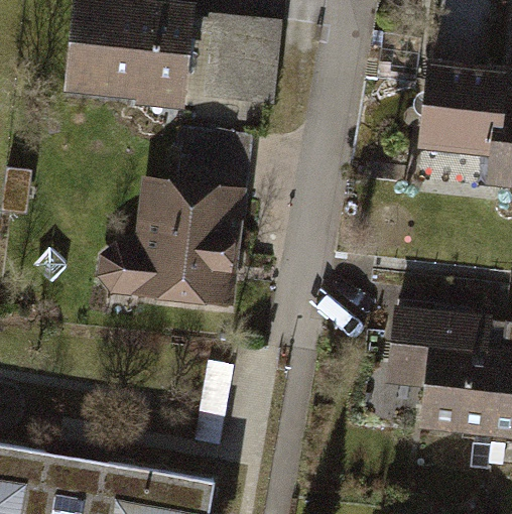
[(136,0),(74,0),(66,85),(180,96),(179,107),(195,109),(193,128),(241,133),(264,135),(275,24),(212,18),(212,20),(188,18),(189,10),(136,5),(136,0)]
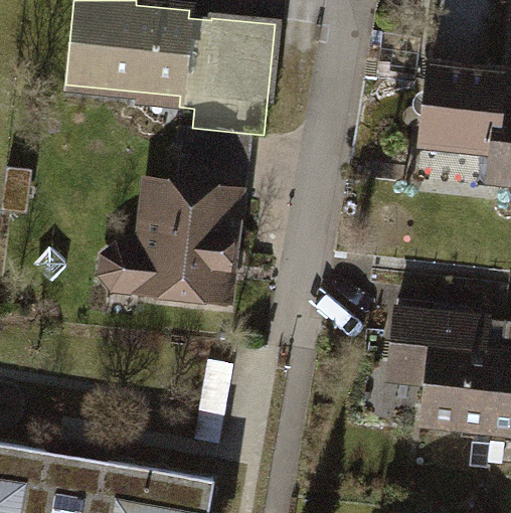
[(490,208),(510,210),(510,90),(434,81),(424,172),(493,179),(490,208)]
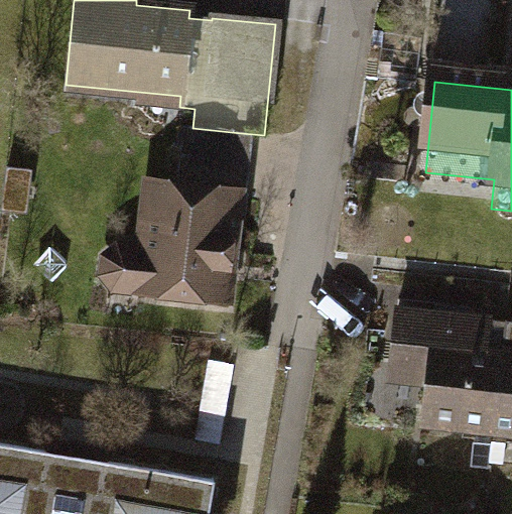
[(241,133),(193,128),(179,127),(174,187),(234,194),(241,133)]
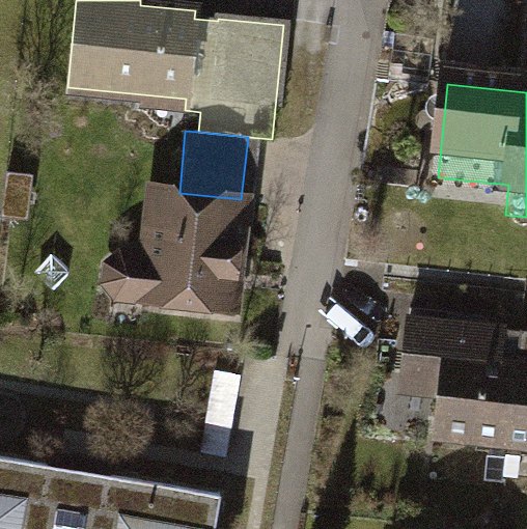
[(179,193),(154,190),(145,262),(120,259),(110,268),(108,283),(117,294),(141,296),(141,299),(229,308),(241,199),(179,193)]
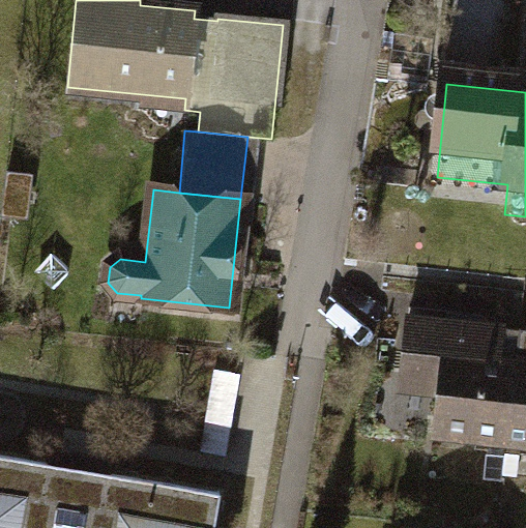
[(435,458),(512,466),(521,377),(502,376),(506,341),(409,331),(400,416),(439,420),(435,458)]
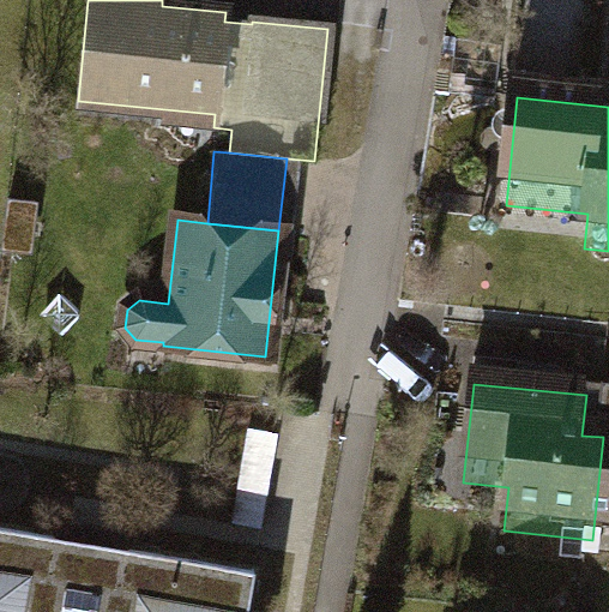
[(608,408),(606,408),(603,437),(592,540),(608,541),(608,408)]
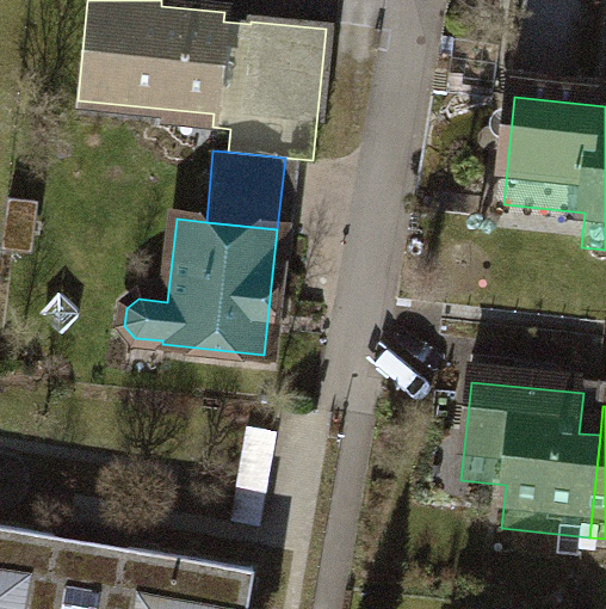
[(276,432),(246,428),(229,523),(259,528),(276,432)]
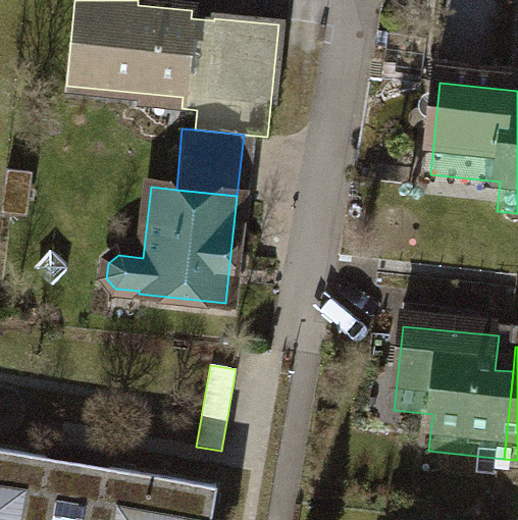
[(208,519),(214,486),(0,450),(0,519),(208,519)]
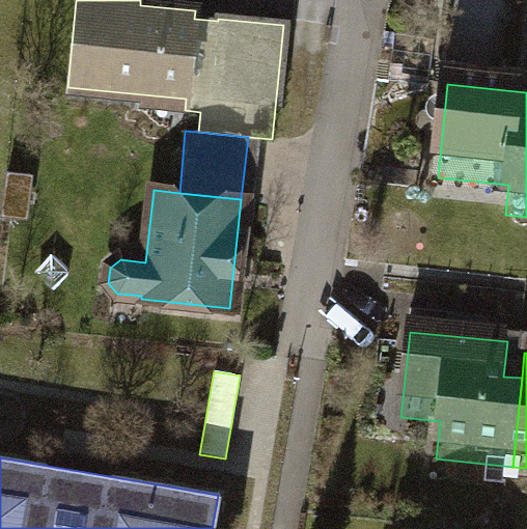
All buildings are outlined.
